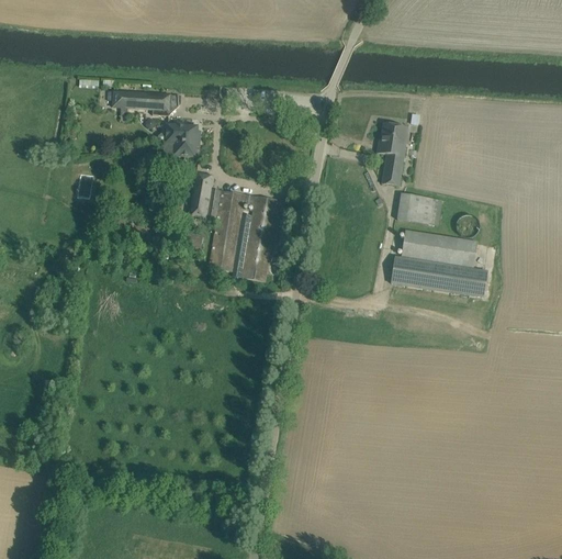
[(181,93),(113,89),(112,105),(121,107),(121,114),(127,115),(127,107),(153,109),(153,113),(169,113),(180,102),(181,93)]
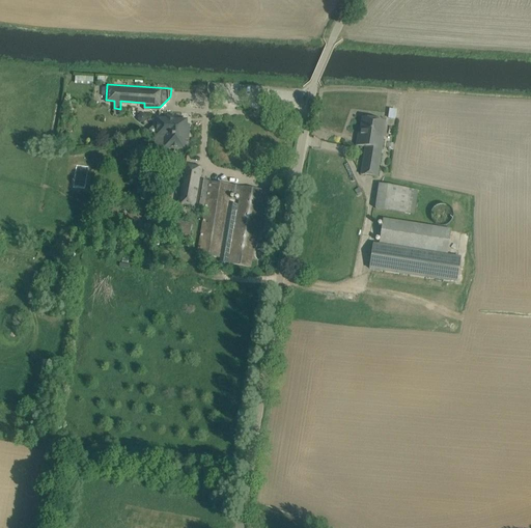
[(154,143),(172,144),(183,145),(184,134),(188,134),(189,122),(182,122),(182,118),(173,118),(173,115),(167,115),(167,118),(158,118),(157,124),(152,124),(149,127),(149,131),(150,133),(154,133),(154,143)]
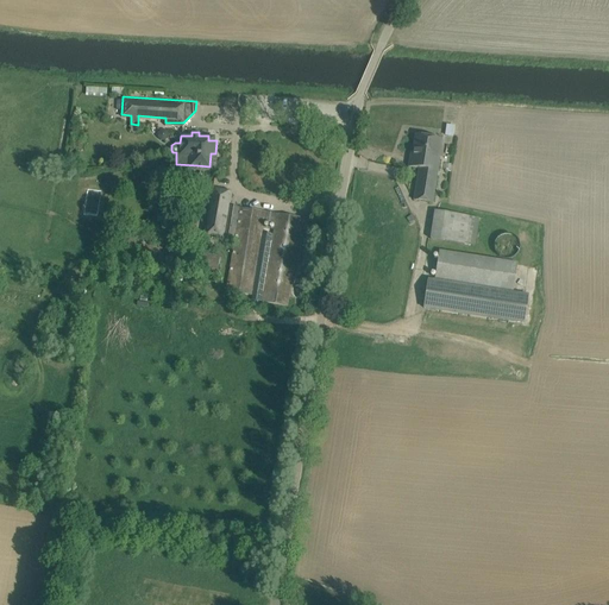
[(419,165),(414,197),(432,200),(439,156),(433,155),(437,136),(415,132),(413,151),(410,151),(409,164),(419,165)]
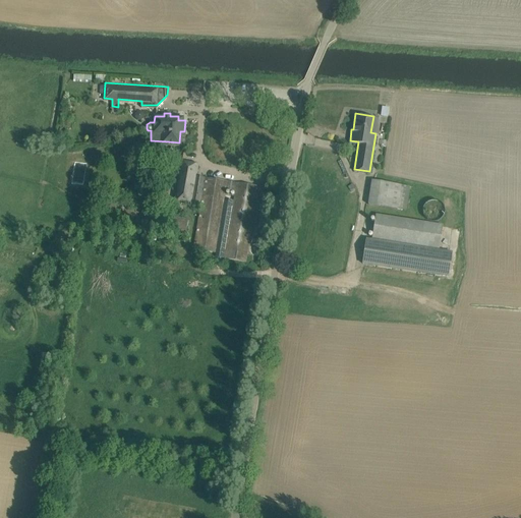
[(91,157),(72,155),(69,184),(88,186),(91,157)]
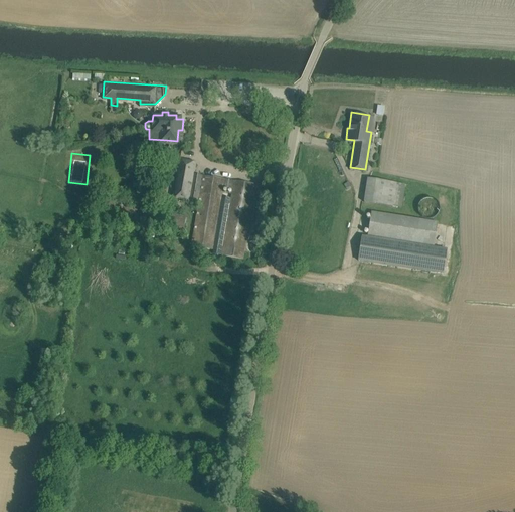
[(197,202),(190,243),(211,246),(222,185),(232,187),(222,253),(242,257),(255,182),(193,172),(195,162),(179,159),(173,196),(187,198),(187,201),(197,202)]
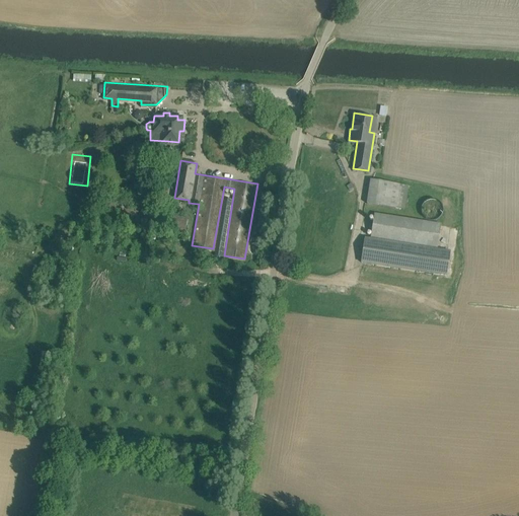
[(367,202),(395,206),(399,181),(371,177),(367,202)]
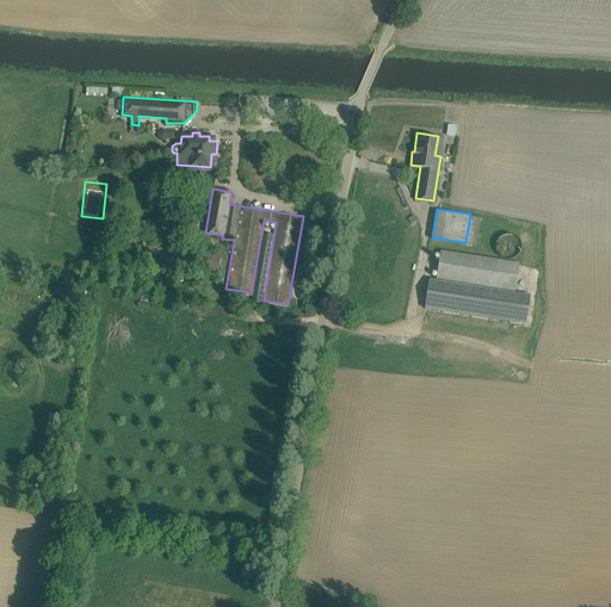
[(168,259),(172,259),(171,268),(180,270),(181,260),(185,260),(184,270),(217,276),(221,253),(195,249),(196,242),(173,240),(168,259)]
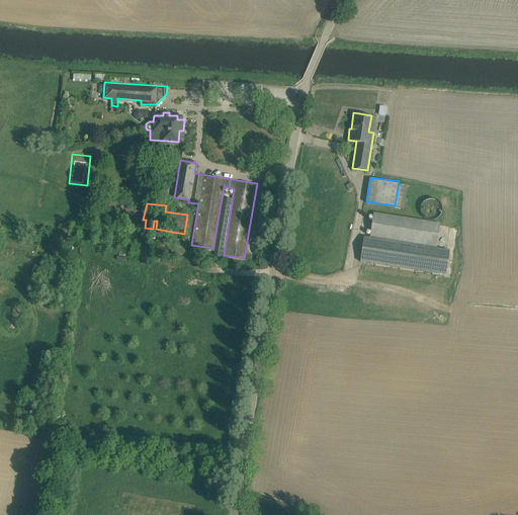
[(370,235),(436,245),(440,223),(373,211),(370,235)]
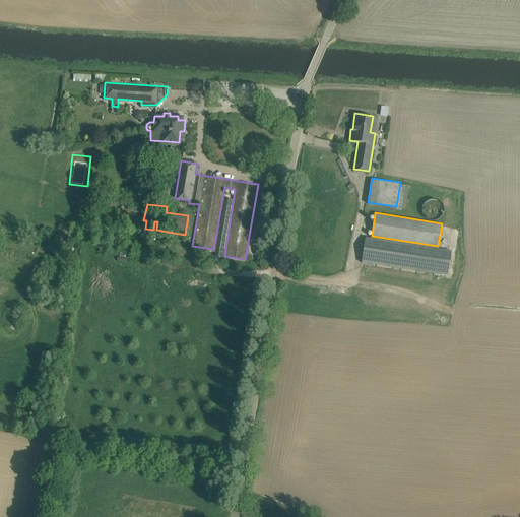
[(362,261),(448,274),(452,250),(366,237),(362,261)]
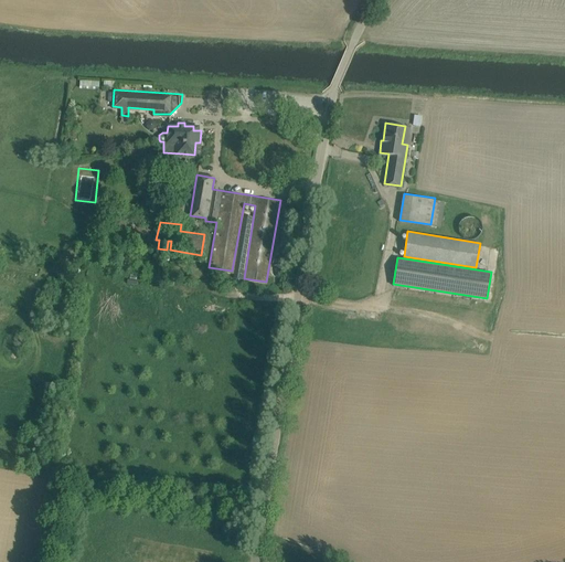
All buildings are outlined.
